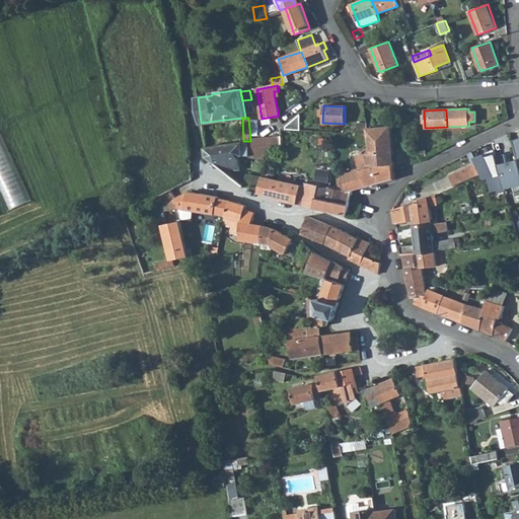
[(388,126),(368,129),(371,154),(375,166),(393,163),(388,126)]
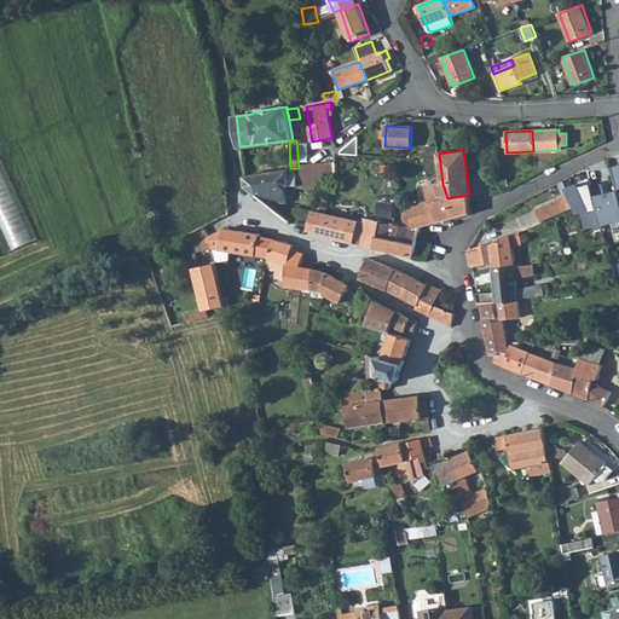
[(0,155),(0,186),(3,186),(3,187),(11,184),(0,155)]
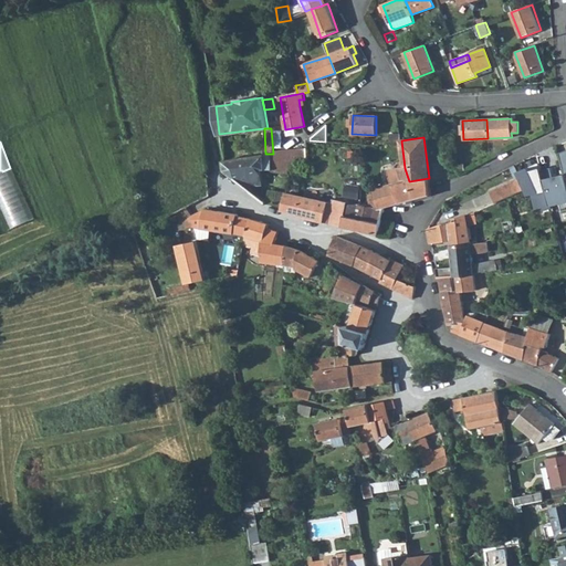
[(263,169),(266,169),(265,156),(223,161),(224,170),(250,190),(250,185),(262,186),(263,169)]
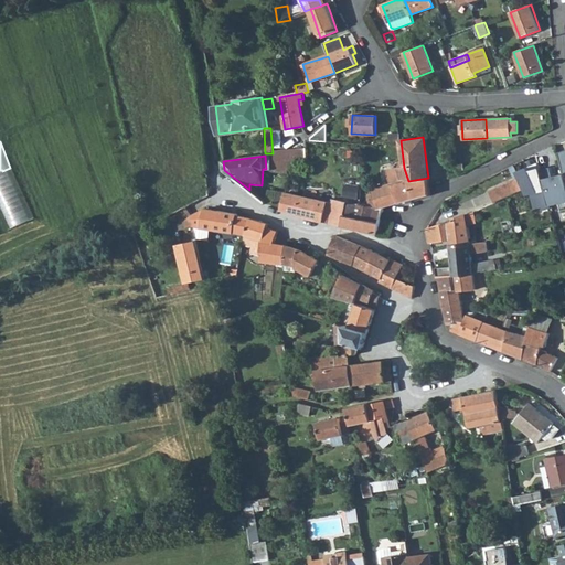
[(511,171),(514,179),(521,191),(523,198),(529,195),(534,212),(548,206),(539,169),(536,162),(511,171)]
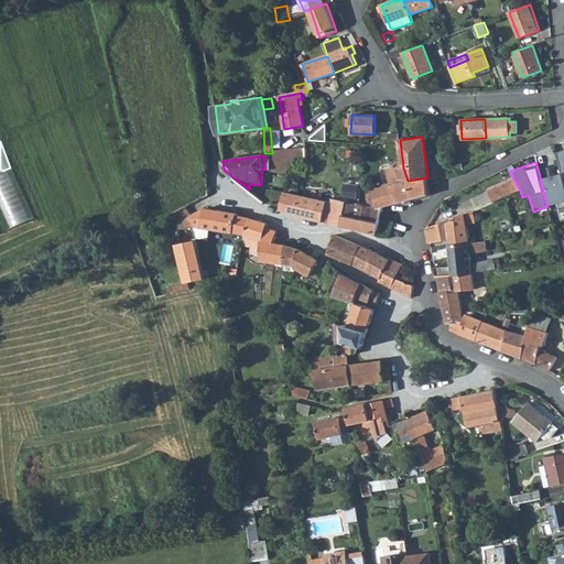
[(563,209),(563,186),(560,173),(551,175),(549,166),(538,169),(548,206),(557,205),(560,210),(563,209)]
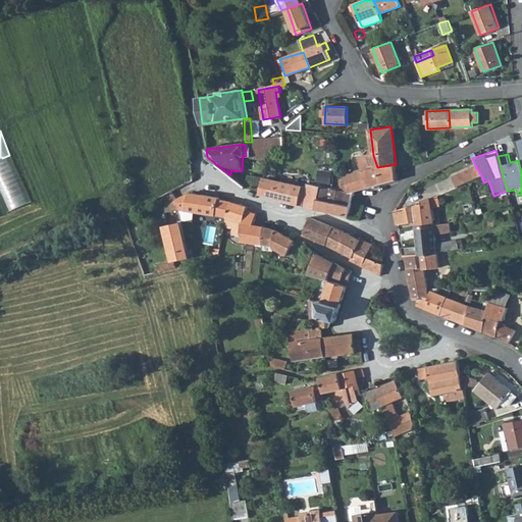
[(363,169),(362,169),(367,188),(398,179),(397,173),(396,164),(377,167),(373,155),(360,155),(363,169)]
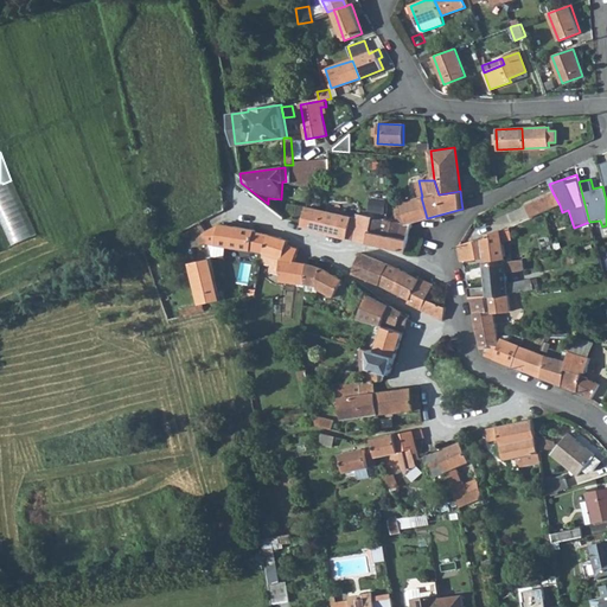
[(526,208),(531,218),(560,205),(553,192),(526,208)]
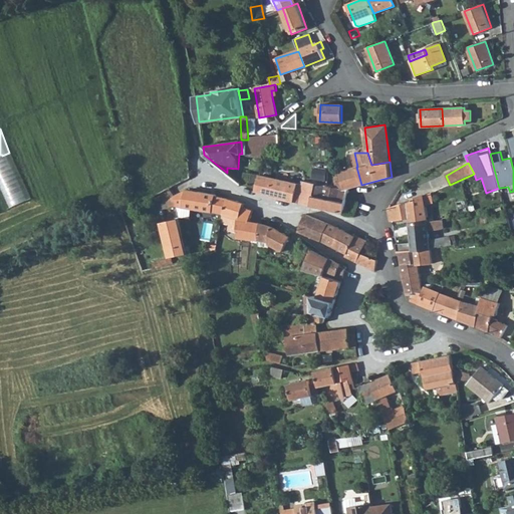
[(340,172),(345,189),(346,189),(361,185),(356,167),(340,172)]
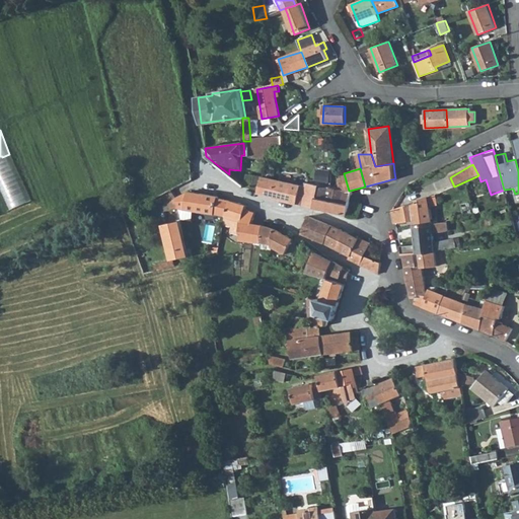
[(261,189),(263,177),(245,174),(244,186),(258,188),(261,189)]
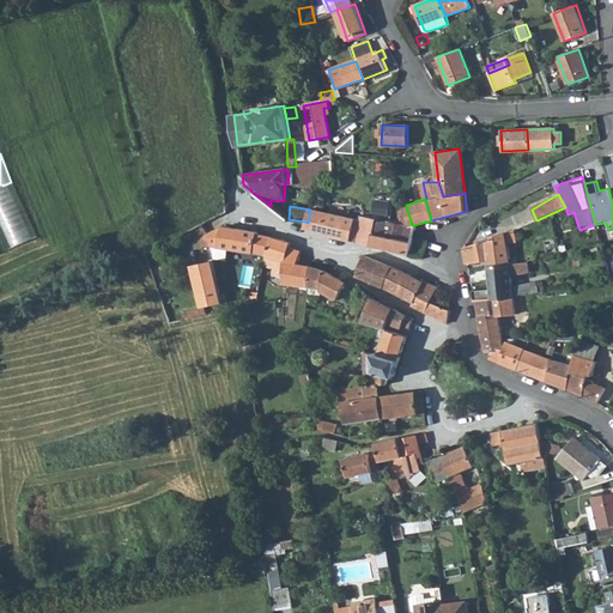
[(356,220),(310,210),(308,223),(305,222),(304,228),(325,232),(325,234),(339,238),(350,242),(356,220)]
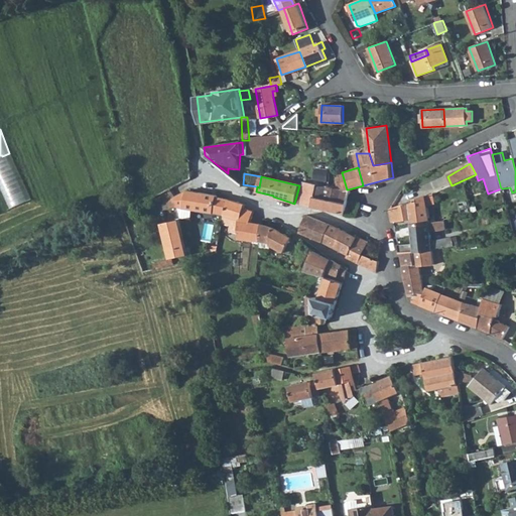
[(304,181),(298,204),(310,207),(317,184),(317,183),(304,181)]
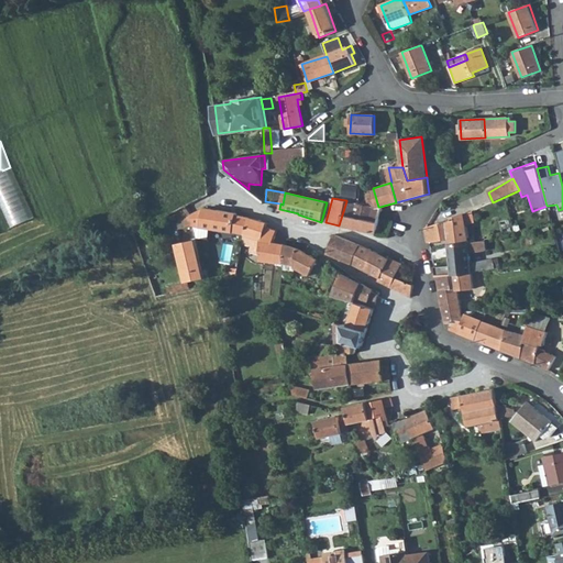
[(378,207),(361,203),(346,201),(339,225),(349,228),(349,227),(376,233),(383,208),(379,207),(378,207)]
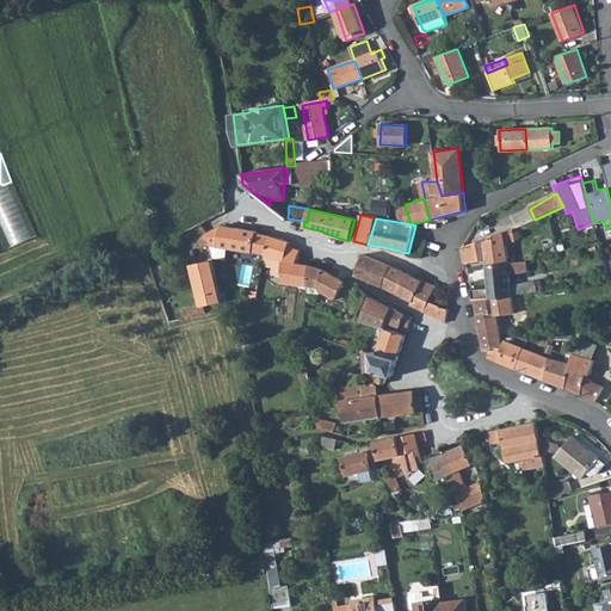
[(210,246),(266,254),(270,235),(257,233),(258,230),(222,224),(208,232),(210,246)]
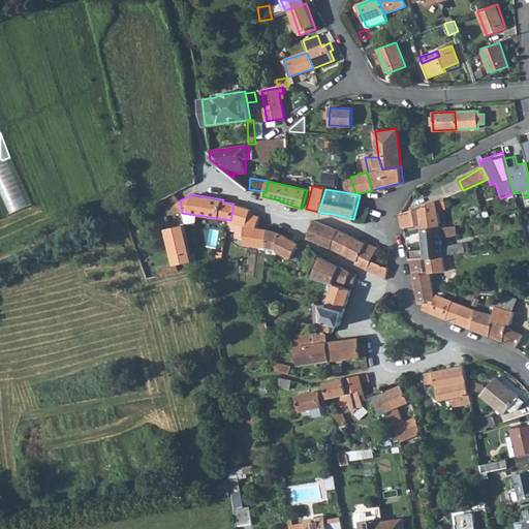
[(443,210),(442,198),(428,205),(401,215),(403,227),(421,225),(422,229),(439,227),(439,221),(438,211),(443,210)]
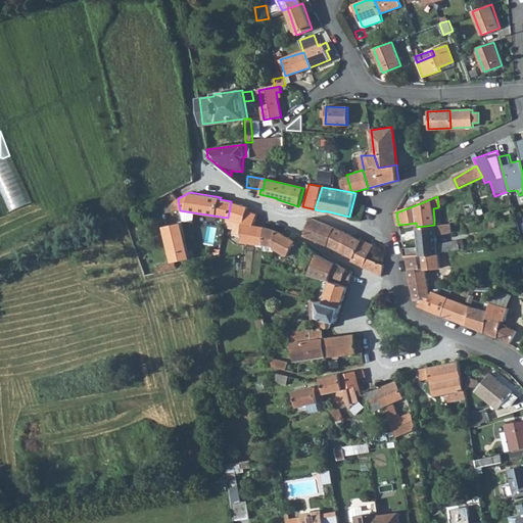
[(241,242),(265,244),(267,227),(253,226),(257,214),(247,210),(248,206),(231,201),(228,218),(226,227),(241,232),(241,242)]
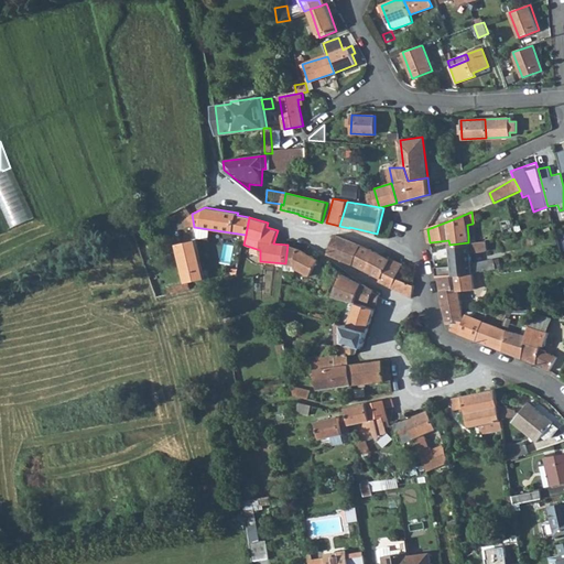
[(355,264),(361,246),(335,236),(328,253),(355,264)]
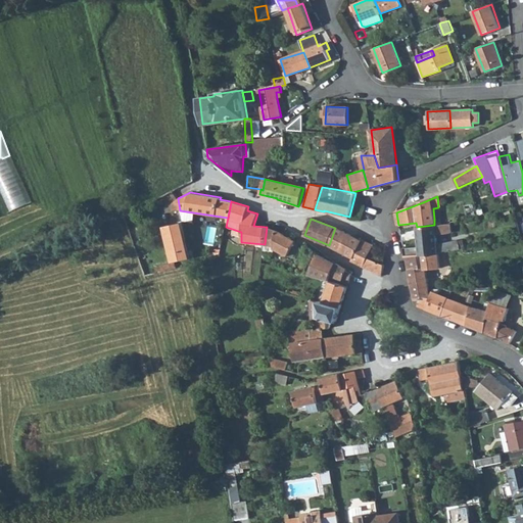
[(161,226),(169,263),(175,262),(190,257),(182,222),(161,226)]
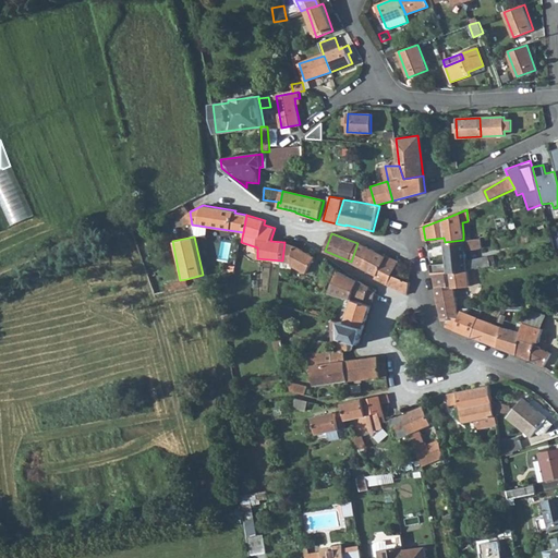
[(465,256),(463,240),(445,242),(447,263),(431,265),(432,275),(434,274),(452,271),(466,269),(490,266),(489,257),(466,261),(465,256)]
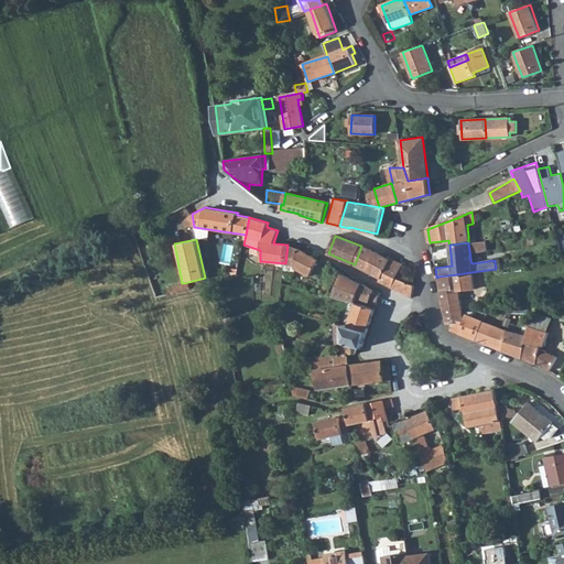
[(320,271),(324,262),(302,250),(288,245),(285,263),(296,266),(295,268),(296,269),(311,275),(314,269),(320,271)]
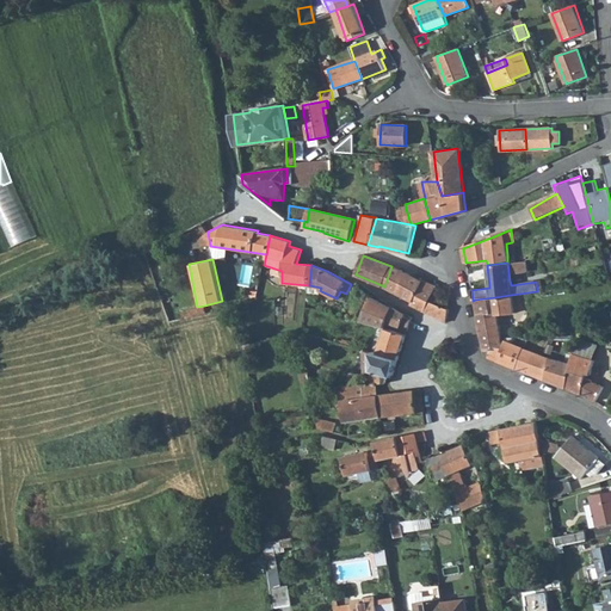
[(489,288),(487,265),(467,267),(471,290),(489,288)]
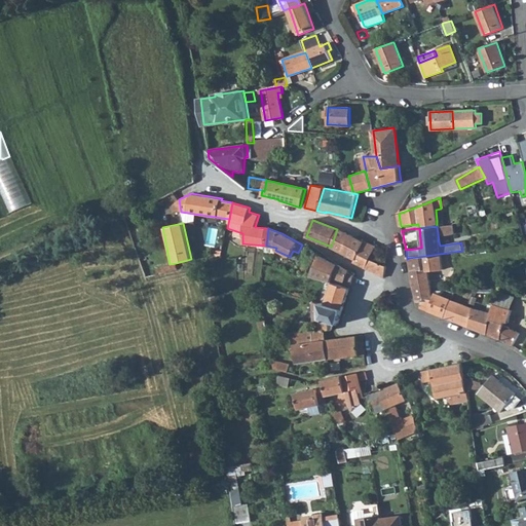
[(331,247),(352,258),(357,252),(363,242),(343,232),(337,229),(331,247)]
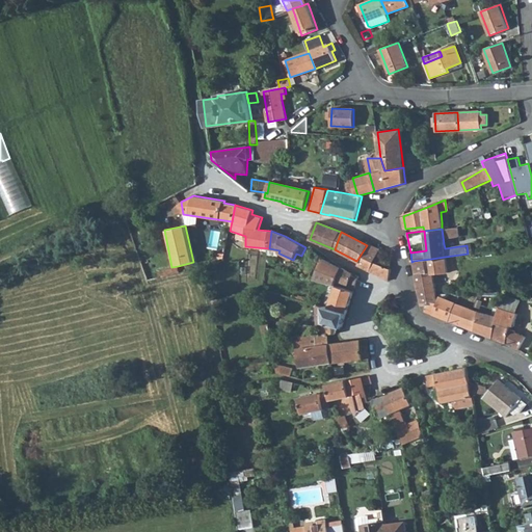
[(367,245),(361,255),(372,260),(378,249),(367,244),(367,245)]
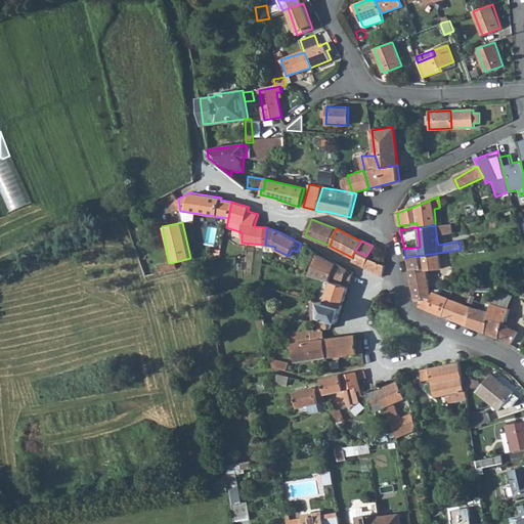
[(385,264),(385,257),(373,252),(374,247),(373,246),(366,256),(385,264)]
